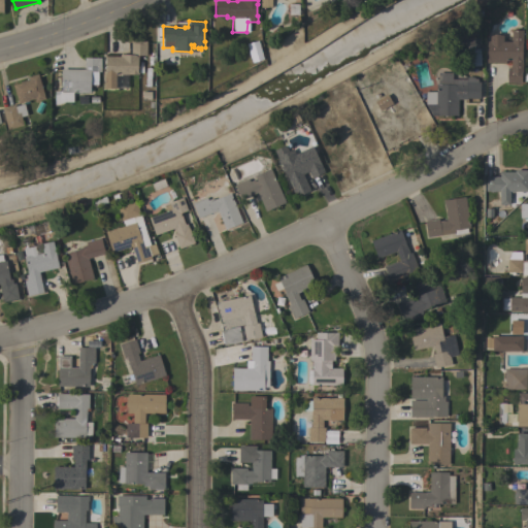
[(218,24),(229,24),(229,43),(218,43),(218,24)]
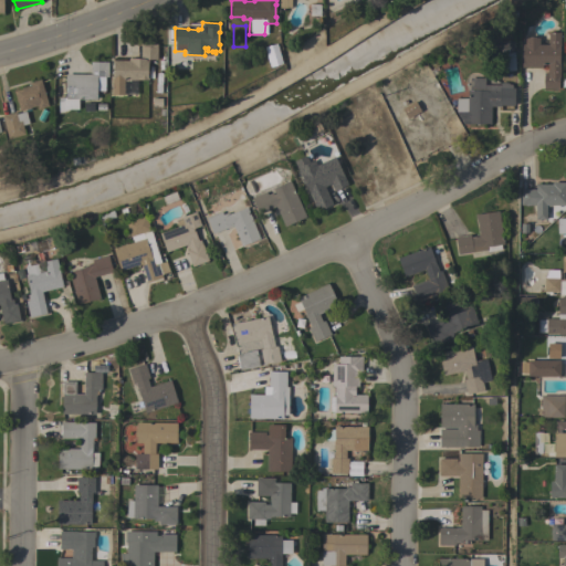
[(524,44),(524,38),(538,38),(538,44),(547,44),(547,32),(559,32),(559,46),(558,46),(558,62),(559,62),(559,79),(558,79),(558,90),(543,90),(543,73),(547,73),(547,65),(542,65),(542,67),(521,67),(521,44),(524,44)]
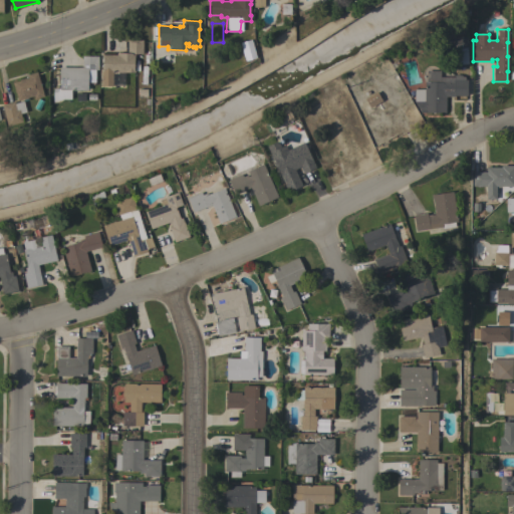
[(227,35),(239,34),(240,41),(227,42),(227,35)]
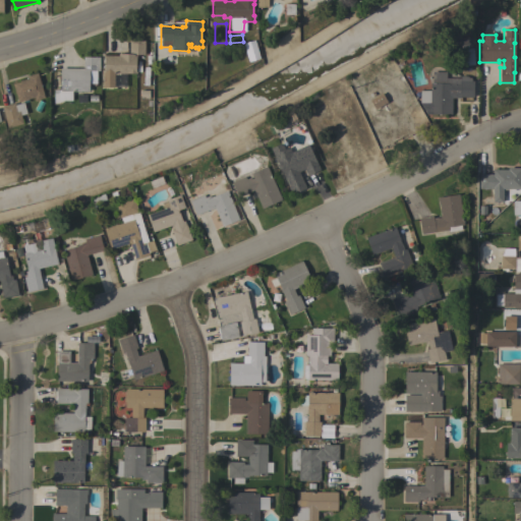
[(473,65),(460,66),(457,38),(472,37),(473,65)]
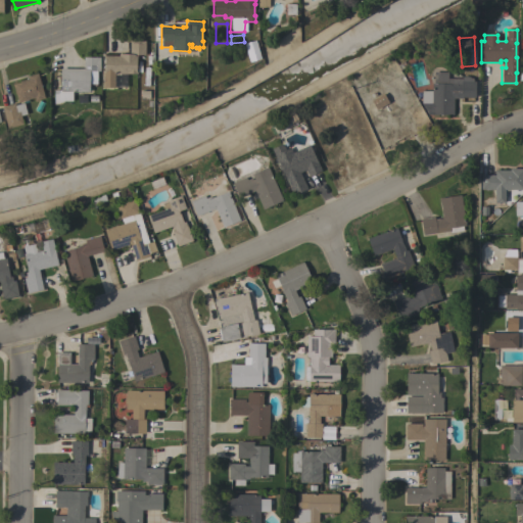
[(145,41),(144,55),(137,55),(137,58),(136,58),(136,74),(113,74),(113,88),(102,88),(102,73),(103,73),(104,55),(117,56),(117,54),(129,54),(129,41),(145,41)]
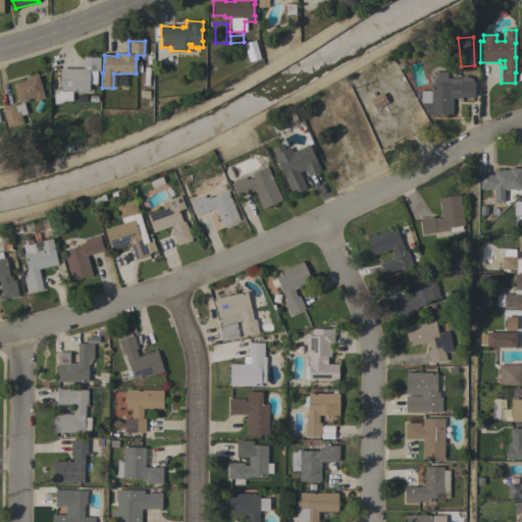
[(83,68),(83,57),(99,57),(99,70),(96,70),(96,86),(93,86),(93,83),(89,83),(89,92),(71,92),(71,100),(64,100),(53,104),(54,90),(60,90),(60,68),(83,68)]
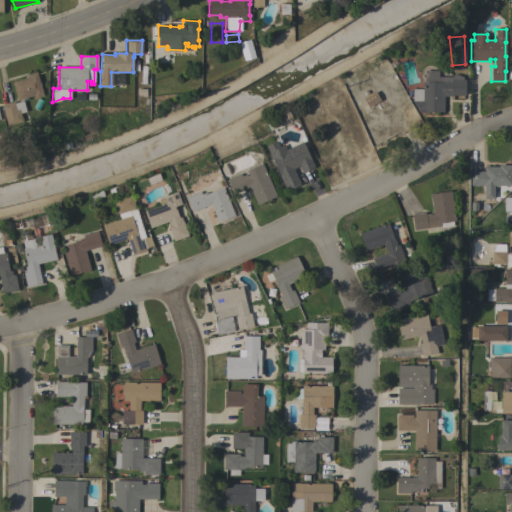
[(422,101),(422,82),(424,82),(424,70),(438,70),(438,76),(452,77),(452,74),(458,74),(462,77),(462,80),(465,80),(465,95),(452,95),(452,96),(443,96),(443,113),(418,112),(412,101),(422,101)]
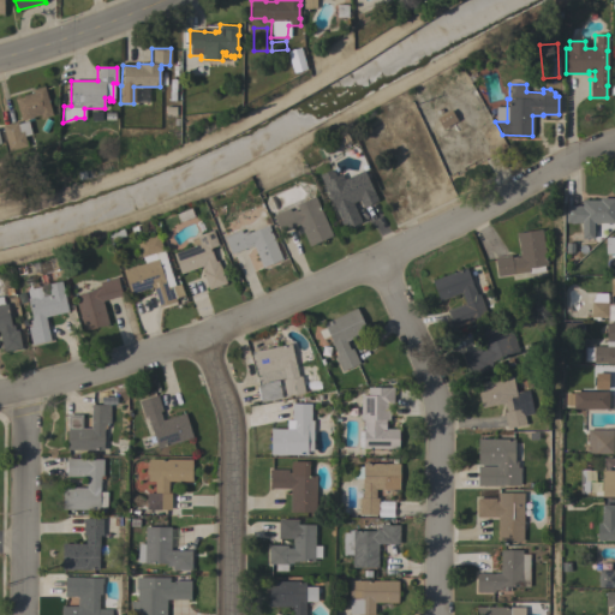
[(52,115),(41,119),(40,114),(33,117),(33,119),(29,120),(29,119),(21,120),(15,99),(33,93),(33,90),(43,87),(52,115)]
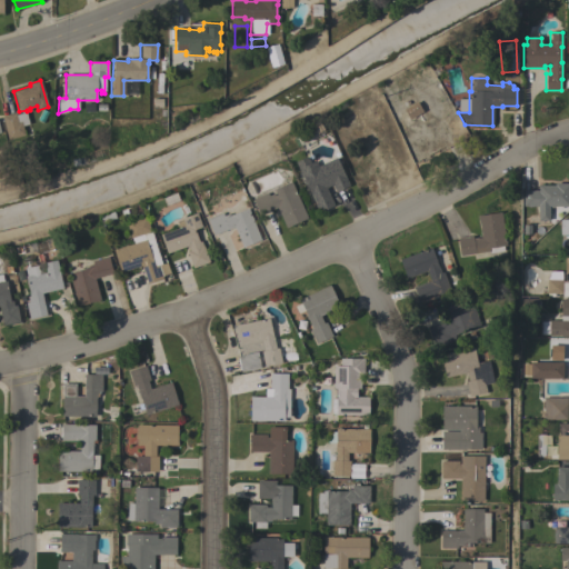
[(2,117),(15,113),(16,115),(26,112),(29,125),(22,126),(25,136),(8,140),(2,117)]
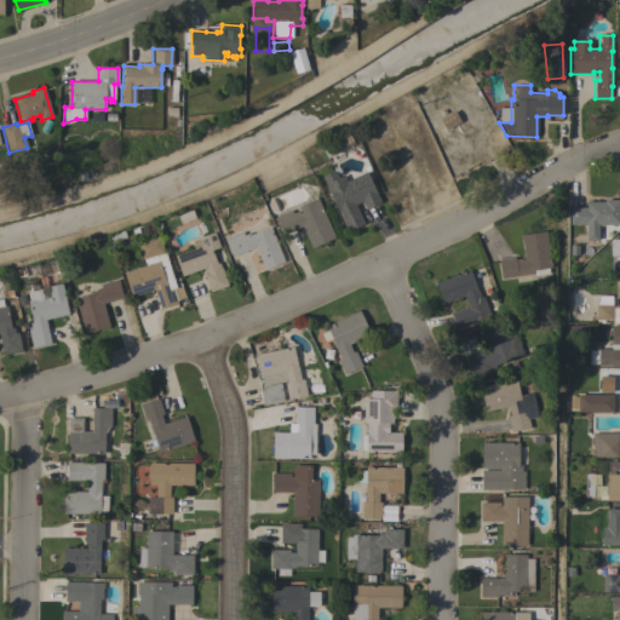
[(366,172),(377,195),(355,205),(365,224),(348,231),(339,216),(342,214),(339,208),(342,207),(332,187),(366,172)]
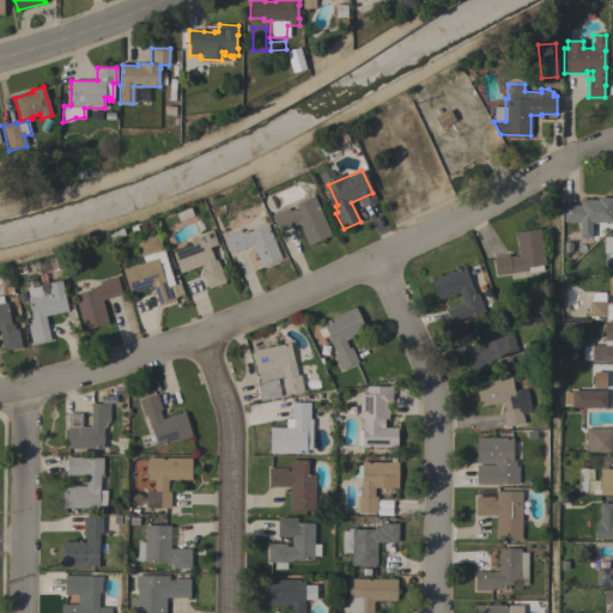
[(331,235),(308,246),(298,224),(279,232),(272,214),(287,207),(289,211),(295,208),(296,211),(297,210),(295,204),(314,195),(331,235)]
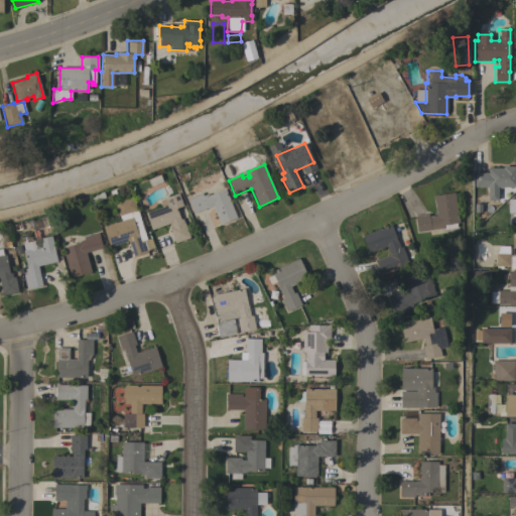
[(474,172),(488,172),(488,167),(503,168),(503,166),(515,166),(515,187),(512,187),(512,188),(509,188),(509,187),(502,187),(502,188),(498,188),(498,200),(488,200),(488,187),(474,186),(474,172)]
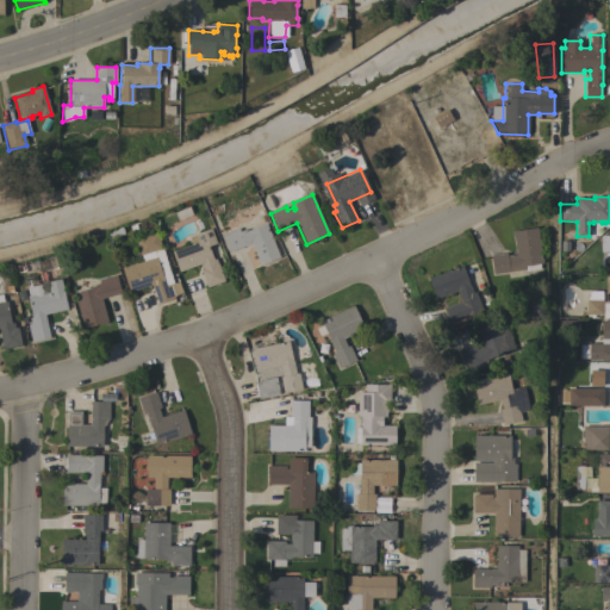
[(279,257),(260,266),(250,243),(229,253),(222,235),(238,228),(240,231),(244,229),(246,231),(266,224),(279,257)]
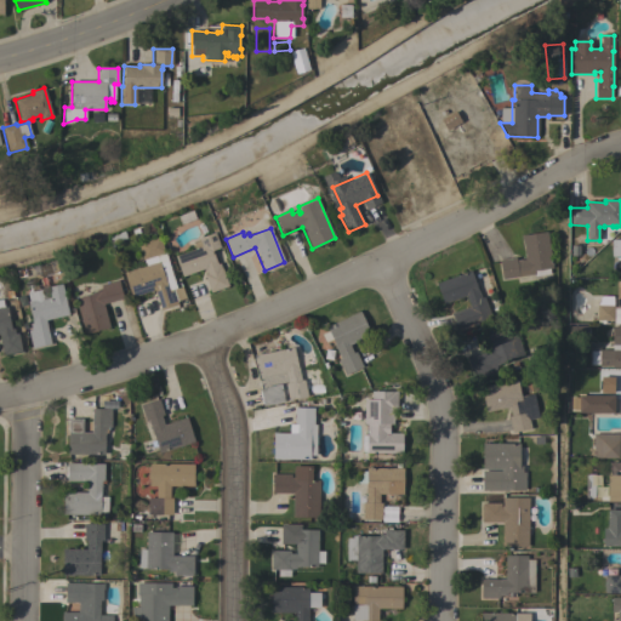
[(546,231),(552,268),(548,268),(550,274),(534,277),(534,274),(502,279),(499,260),(516,257),(516,261),(524,258),(520,235),(546,231)]
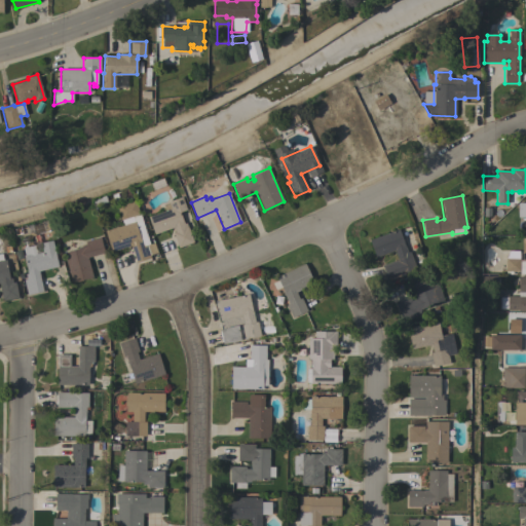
[(171,209),(168,201),(182,196),(186,210),(180,212),(184,224),(186,223),(193,242),(178,248),(173,232),(175,232),(173,227),(154,234),(148,217),(171,209)]
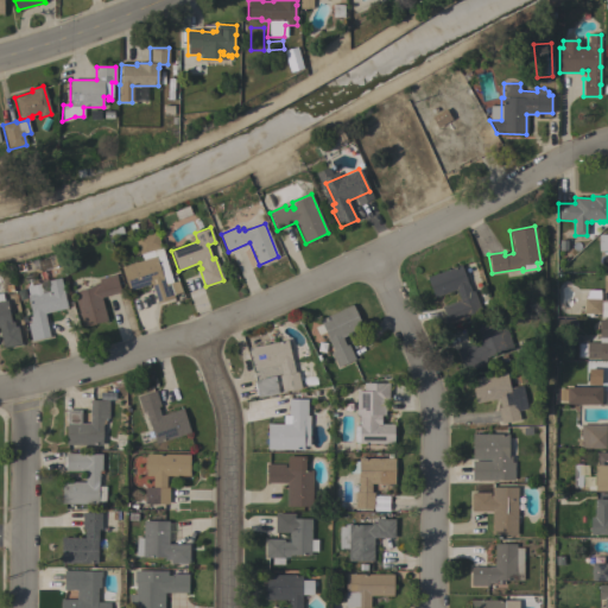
[(140,254),(139,254),(134,239),(156,232),(160,246),(172,282),(169,283),(173,298),(158,304),(151,284),(128,291),(121,267),(141,260),(140,254)]
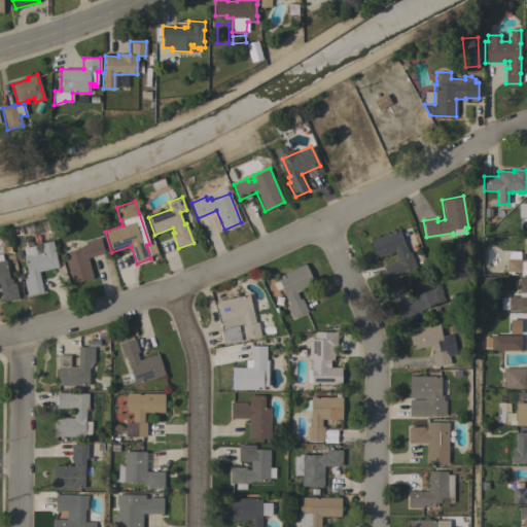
[(28,225),(46,220),(49,233),(30,237),(28,225)]
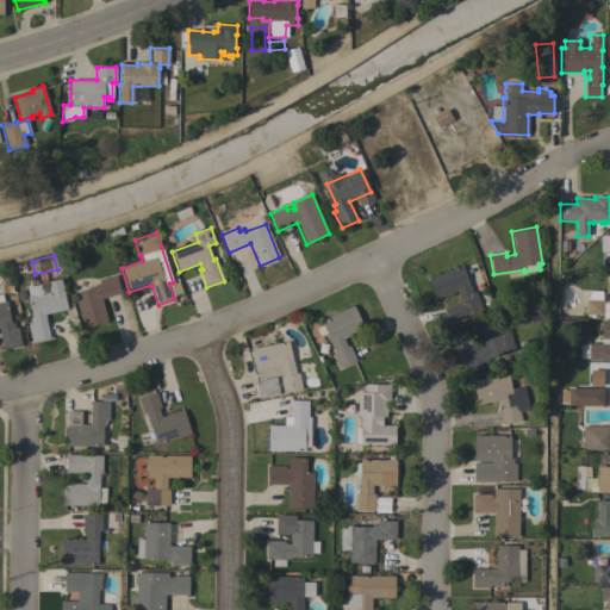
[(470,288),(471,287),(473,292),(474,292),(481,311),(468,316),(468,319),(449,327),(442,307),(461,300),(458,290),(435,298),(428,278),(462,266),(470,288)]
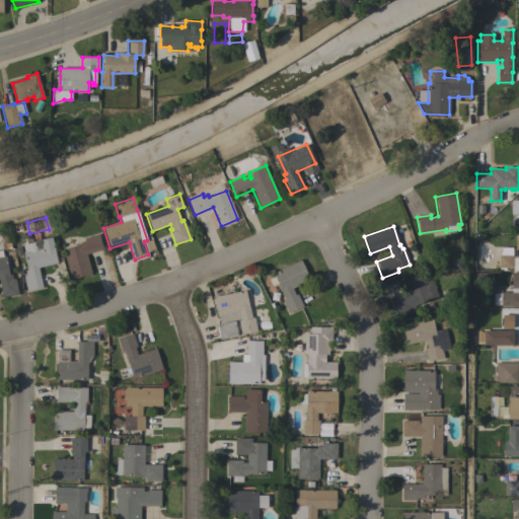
[(91,274),(71,279),(63,249),(80,244),(80,242),(85,241),(84,238),(98,234),(102,249),(86,254),(91,274)]
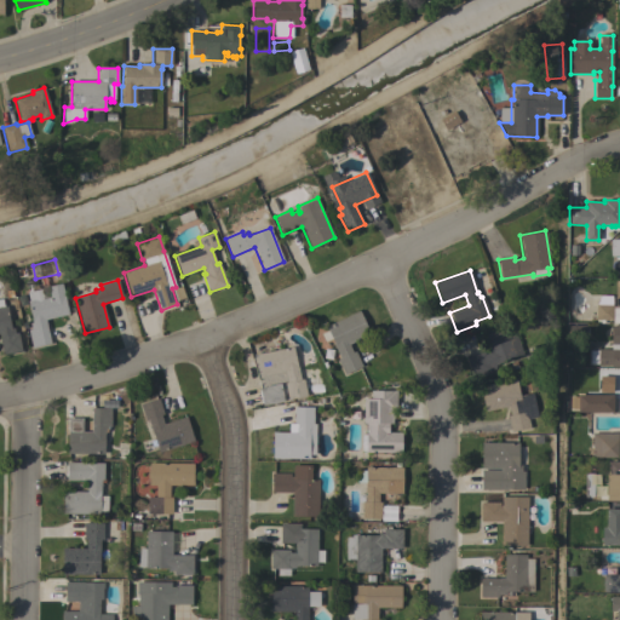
[(68,314),(45,320),(50,344),(32,348),(28,329),(30,329),(29,323),(33,322),(28,300),(29,300),(27,292),(47,287),(47,286),(61,283),(68,314)]
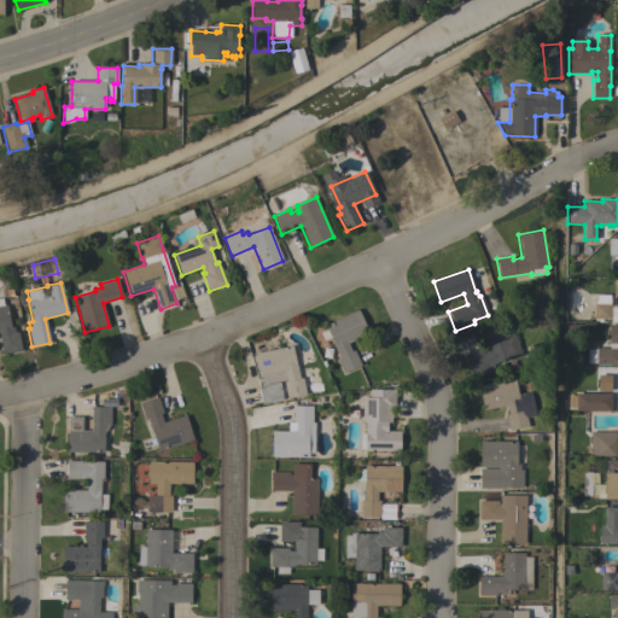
[(608,304),(610,304),(610,319),(593,319),(594,303),(595,303),(596,296),(607,297),(608,304)]
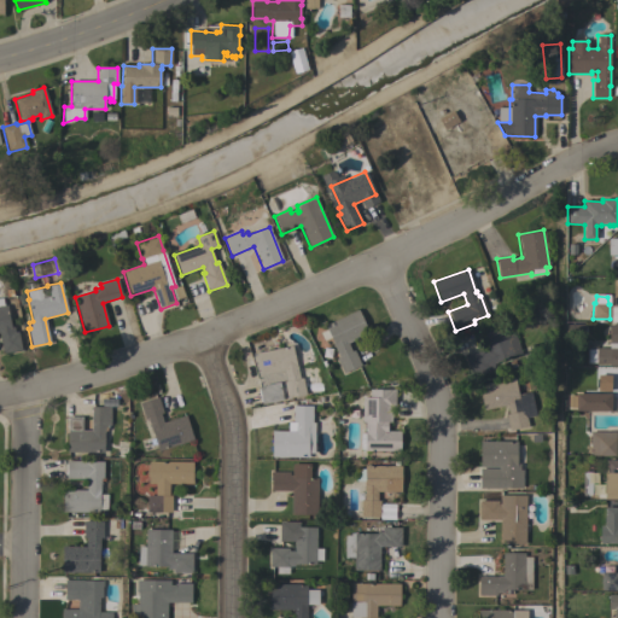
[(22,350),(3,354),(0,340),(0,298),(3,298),(4,305),(7,304),(11,327),(13,326),(15,332),(18,331),(22,350)]
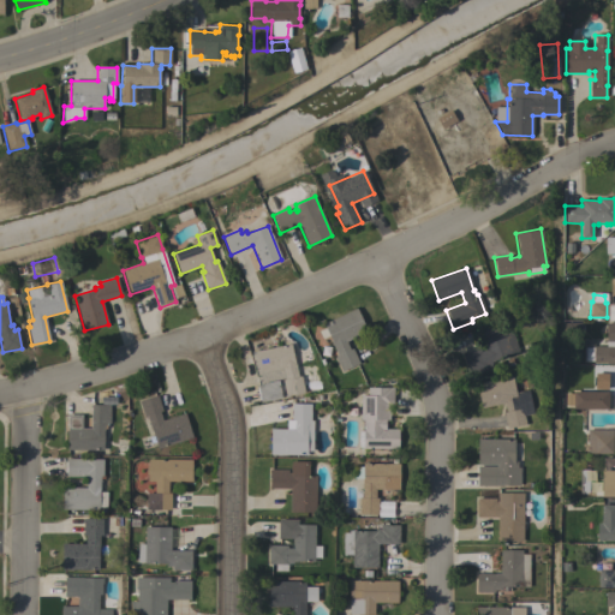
[(357,308),(368,332),(345,341),(350,350),(352,348),(359,363),(341,371),(334,357),(336,356),(330,341),(330,340),(323,323),(357,308)]
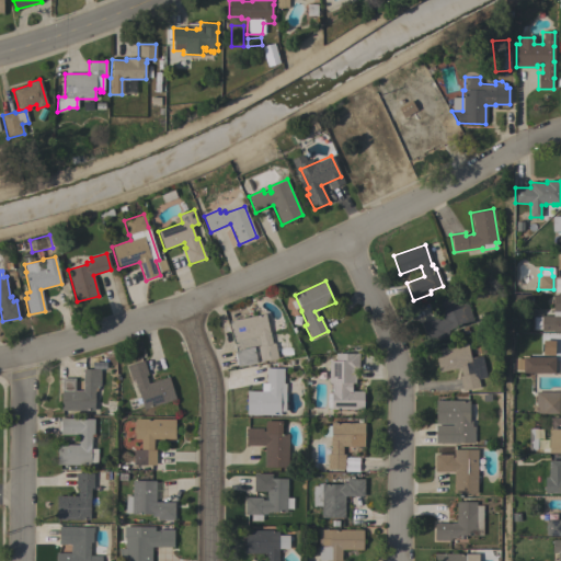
[(422,324),(437,318),(438,320),(444,319),(436,298),(455,292),(459,304),(466,301),(473,321),(447,330),(448,332),(446,333),(448,339),(435,344),(433,339),(427,340),(422,324)]
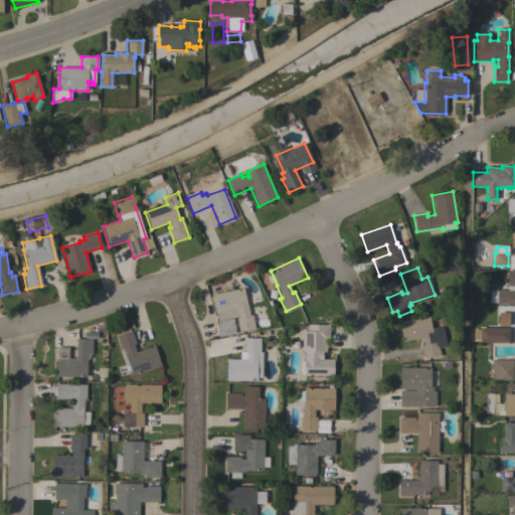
[(243,288),(243,289),(248,288),(249,293),(255,292),(253,286),(258,285),(262,304),(254,305),(255,311),(263,310),(263,313),(262,313),(263,315),(265,325),(259,326),(259,328),(239,332),(236,318),(238,318),(236,308),(216,312),(213,295),(243,288)]
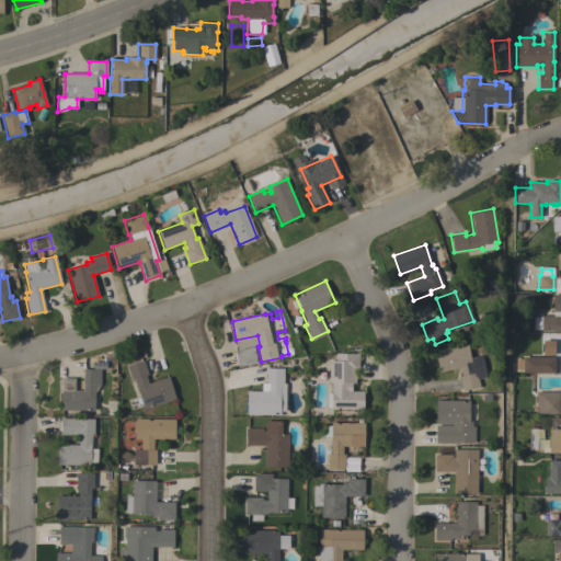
[(560,317),(560,332),(552,332),(552,331),(541,331),(541,317),(560,317)]
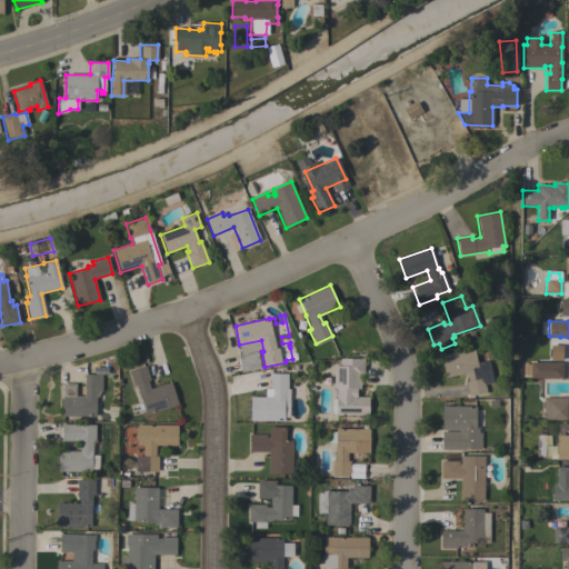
[(549,360),(560,360),(560,346),(549,346),(549,360)]
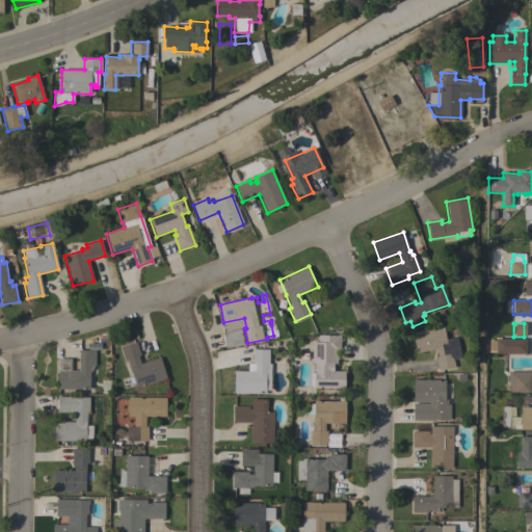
[(443,324),(446,339),(457,337),(461,357),(453,358),(455,367),(439,371),(435,356),(437,355),(436,348),(416,353),(411,331),(443,324)]
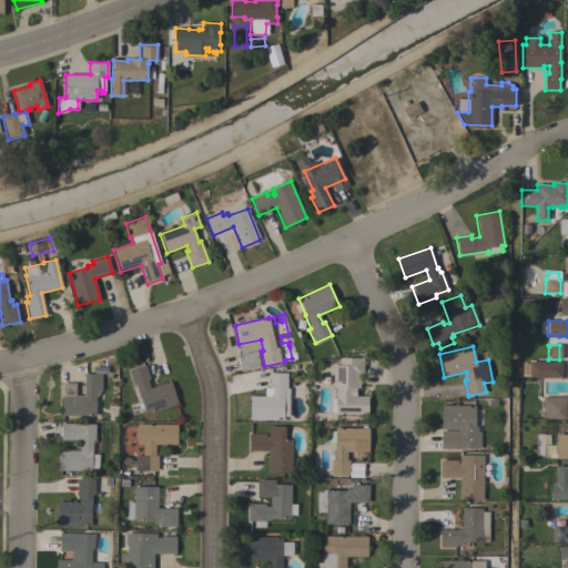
[(256,351),(260,367),(241,372),(237,355),(256,351)]
